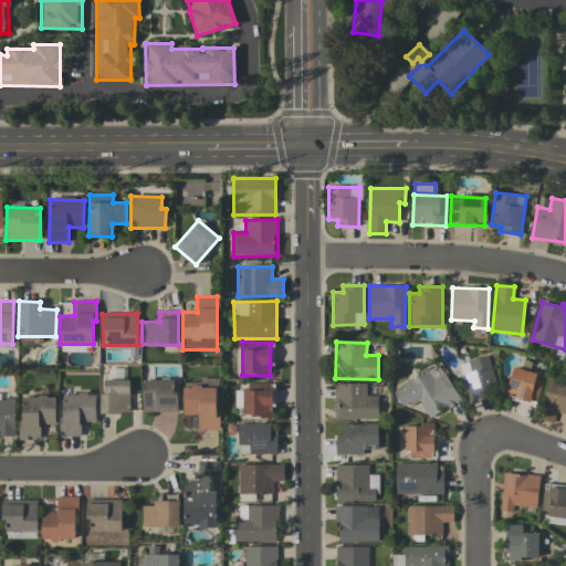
[(460,363),(468,399),(498,392),(489,356),(460,363)]
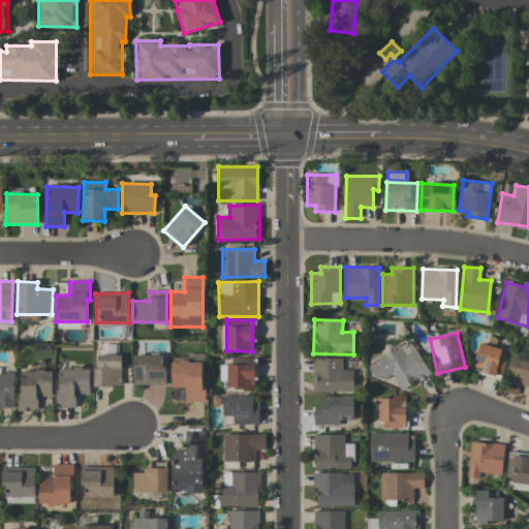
[(430,374),(410,340),(367,366),(376,382),(391,374),(401,392),(430,374)]
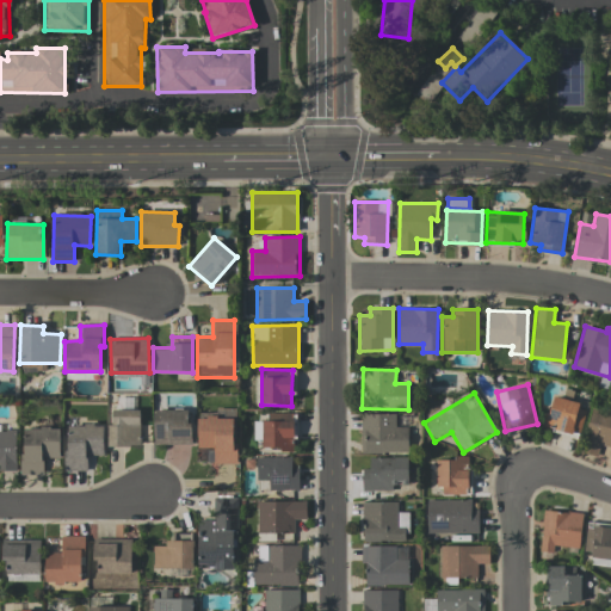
[(586,405),(550,397),(544,429),(580,434),(586,405)]
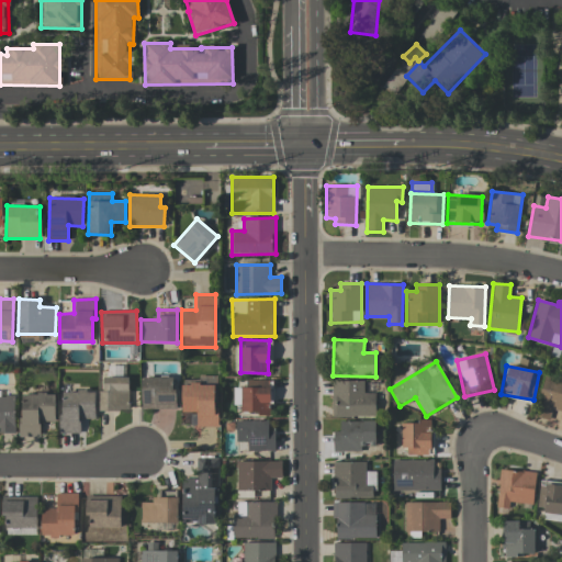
[(561,378),(546,373),(535,416),(550,419),(552,409),(561,412),(561,378)]
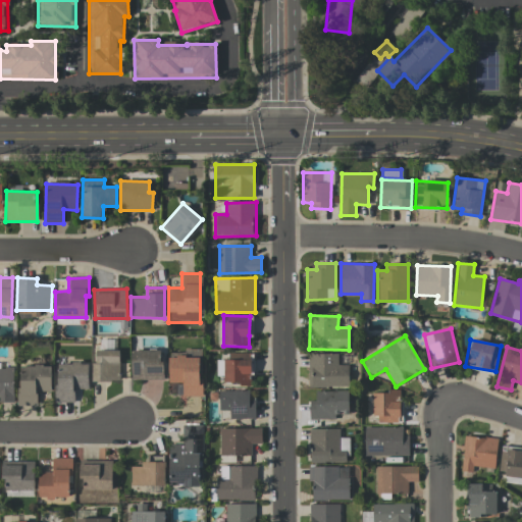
[(119,350),(94,350),(94,381),(119,380),(119,350)]
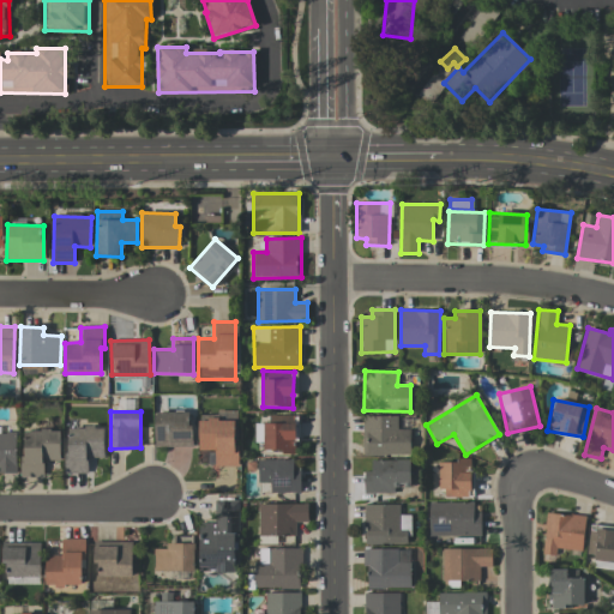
[(191,411),(155,411),(154,446),(191,447),(191,411)]
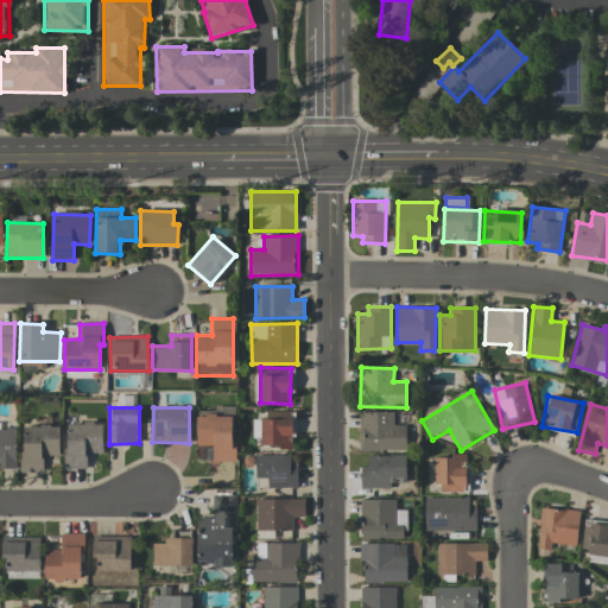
[(406,450),(406,425),(393,425),(393,411),(360,412),(361,451),(406,450)]
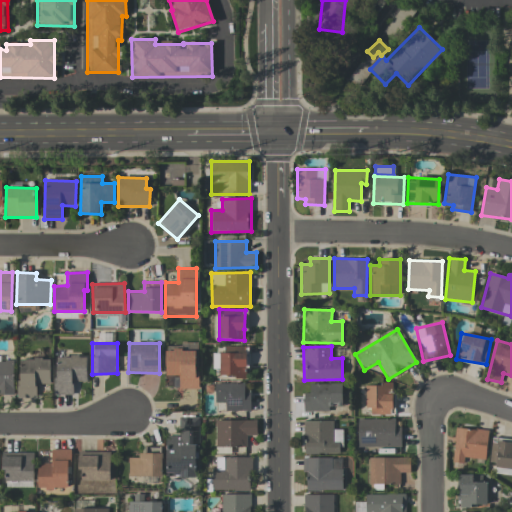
[(197,351),(166,350),(165,388),(197,388),(197,351)]
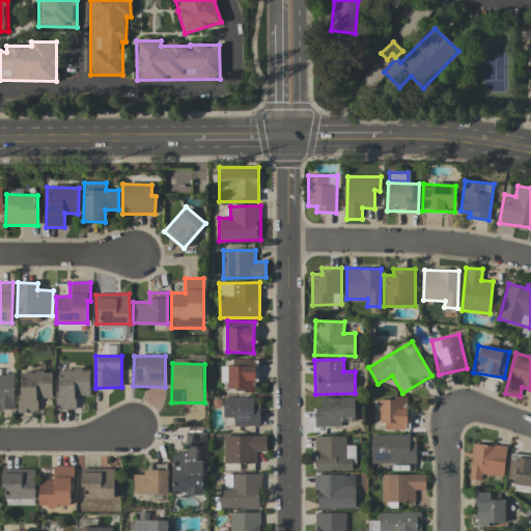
[(89,396),(90,369),(58,369),(57,409),(76,410),(76,396),(89,396)]
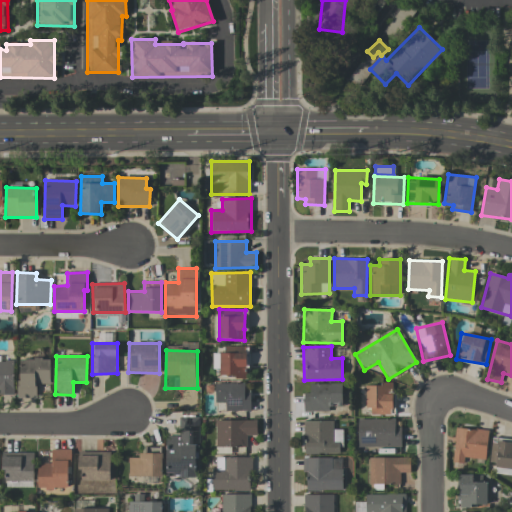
[(49,358),(18,358),(18,397),(36,397),(36,384),(49,384),(49,358)]
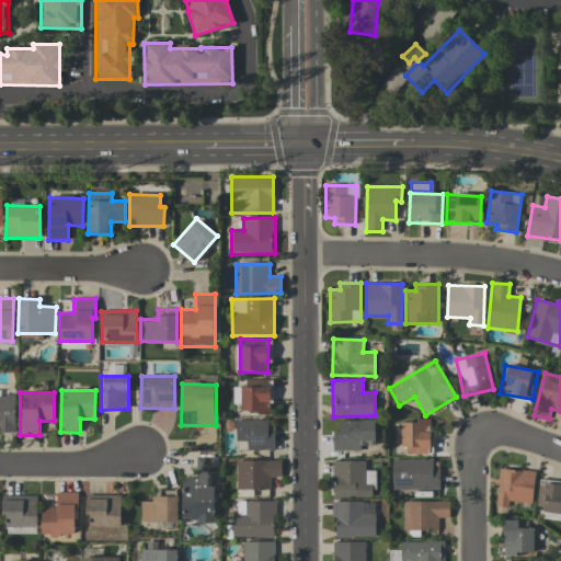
[(14,396),(0,395),(0,432),(14,433),(14,396)]
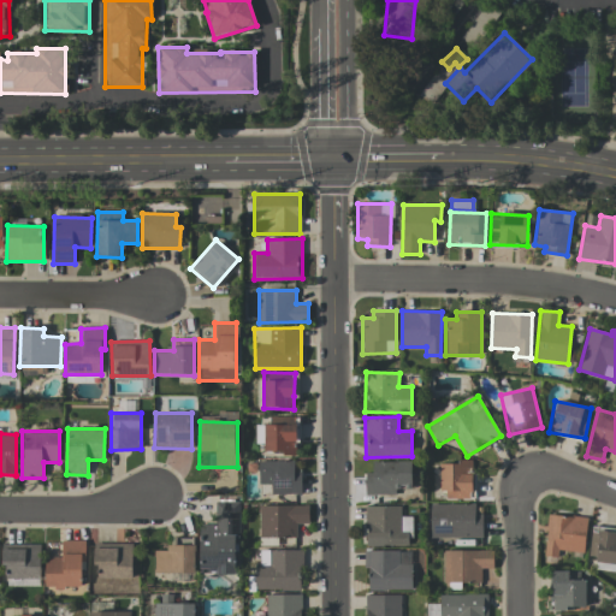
[(473,499),(474,460),(458,460),(458,465),(442,465),(440,498),(473,499)]
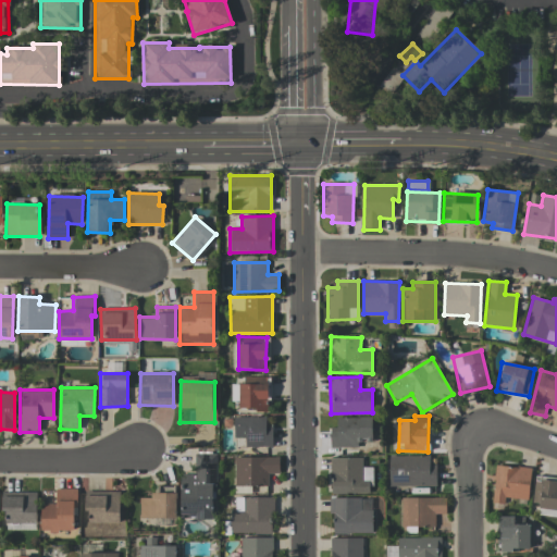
[(272,447),(272,426),(265,426),(265,417),(235,417),(234,447),(272,447)]
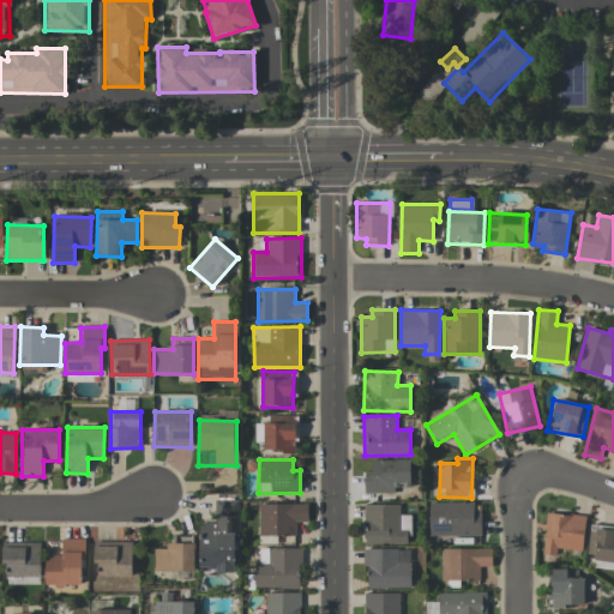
[(410,461),(371,459),(371,470),(365,470),(363,493),(395,493),(395,483),(410,483),(410,461)]
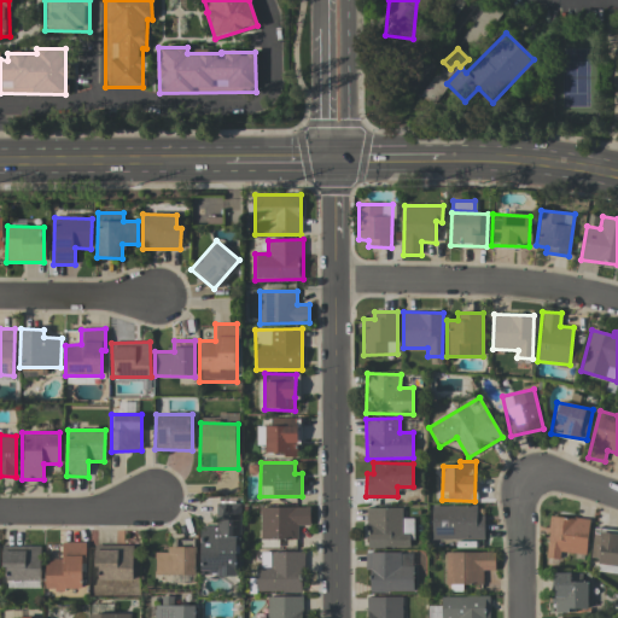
[(199,526),(200,576),(239,576),(238,503),(216,503),(216,526),(199,526)]
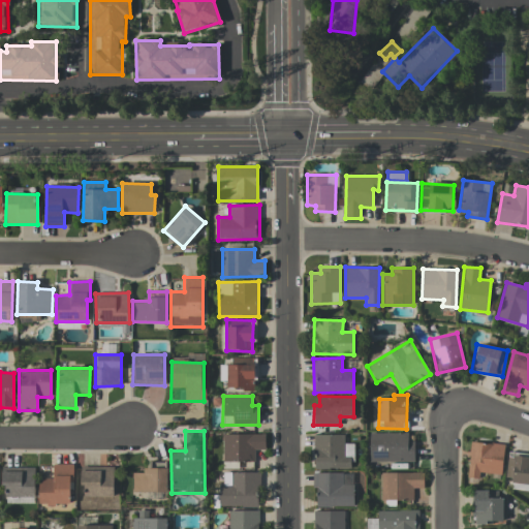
[(223,462),(255,462),(255,449),(266,449),(265,433),(222,434),(223,462)]
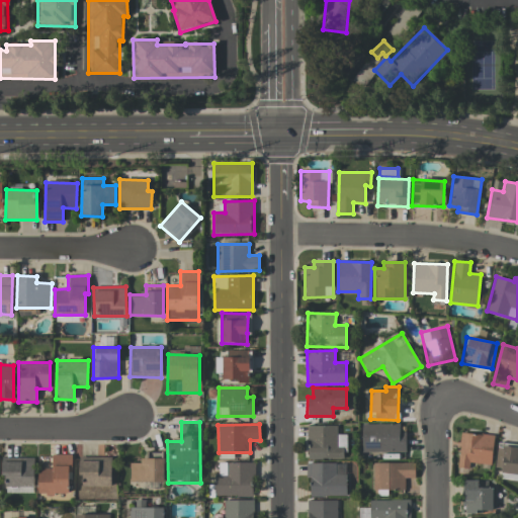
[(362,424),(362,452),(405,452),(405,431),(400,431),(400,424),(362,424)]
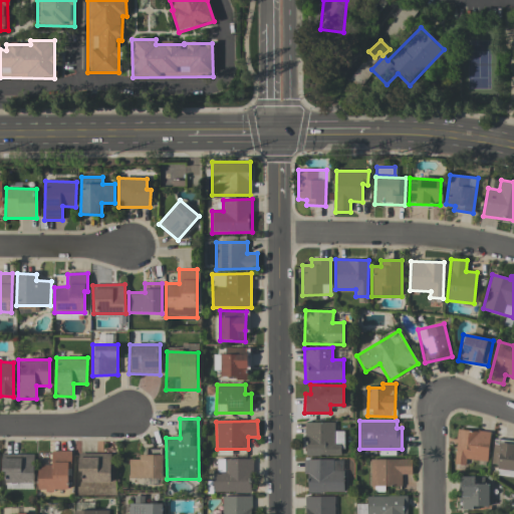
[(334,422),(304,423),(305,456),(343,455),(342,431),(334,431),(334,422)]
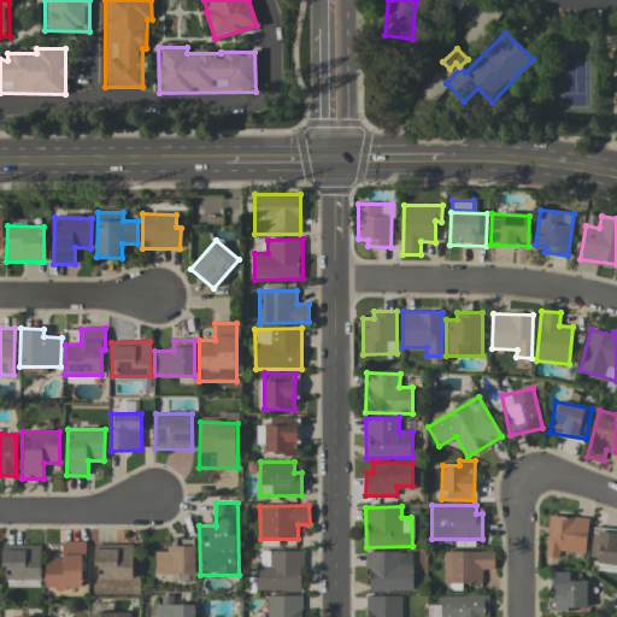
[(588,519),(550,515),(545,557),(558,559),(559,551),(585,553),(588,519)]
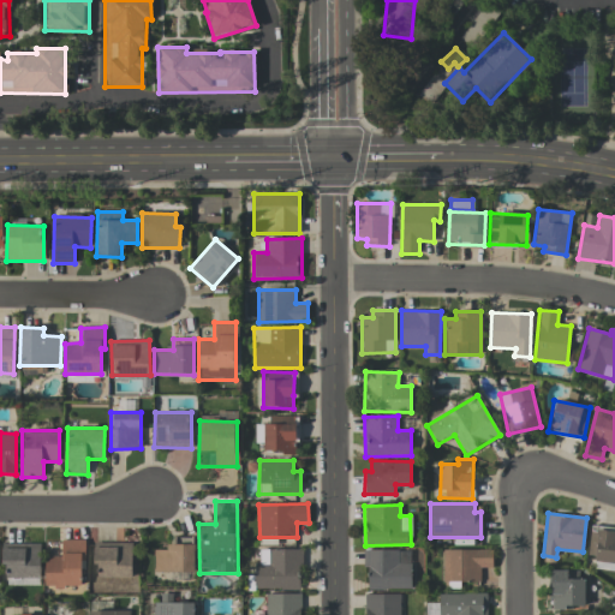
[(595,555),(595,569),(614,569),(614,529),(590,529),(589,555),(595,555)]
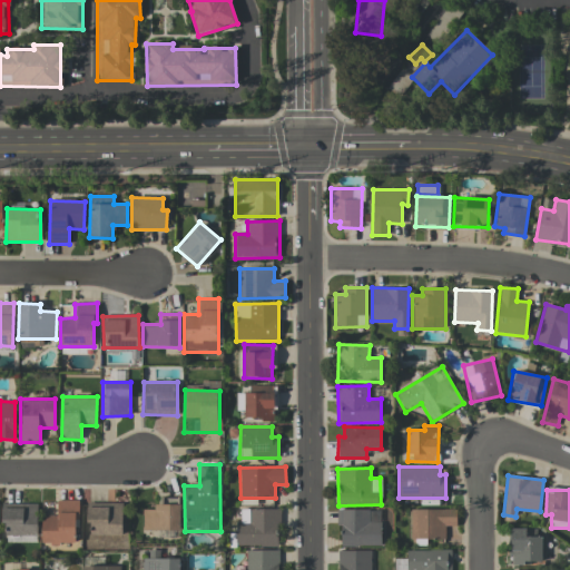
[(143,508),(143,530),(179,530),(179,498),(161,499),(163,508),(143,508)]
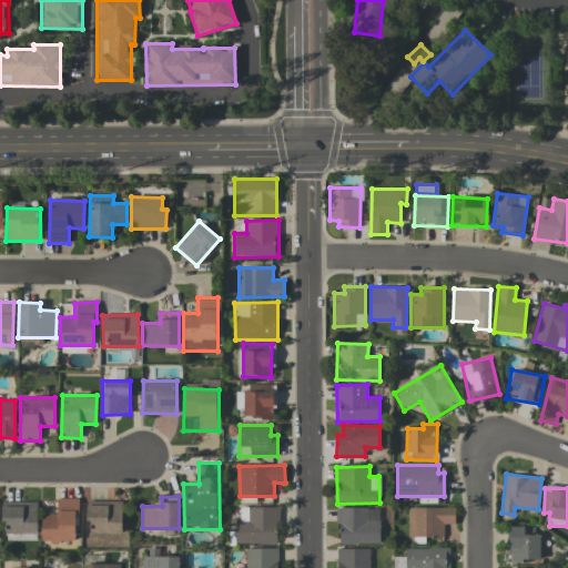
[(77,543),(77,498),(57,498),(57,513),(42,513),(41,541),(77,543)]
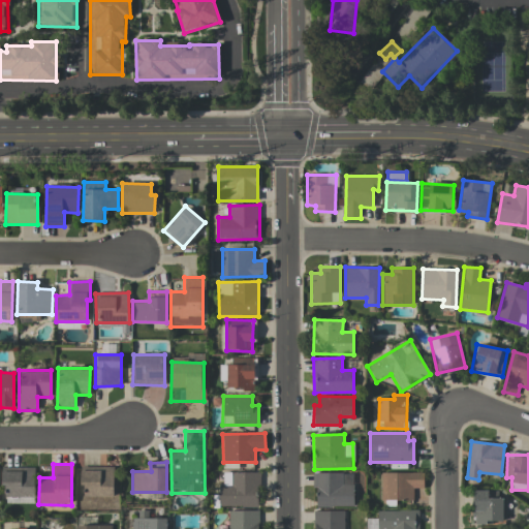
[(114,467),(82,466),(82,496),(114,497),(114,467)]
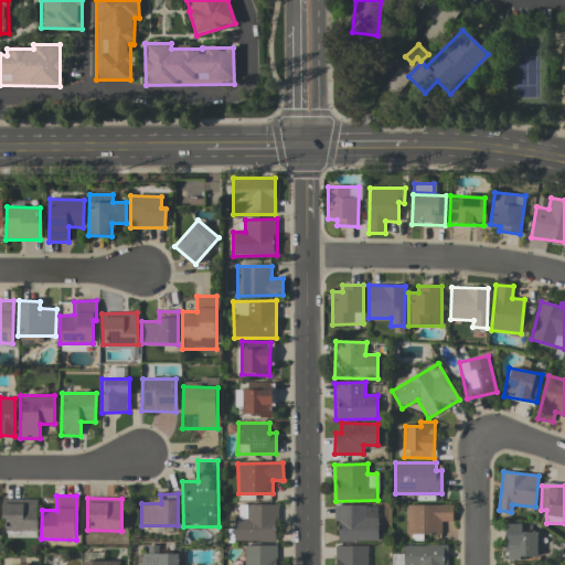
[(35,537),(36,500),(4,499),(3,536),(35,537)]
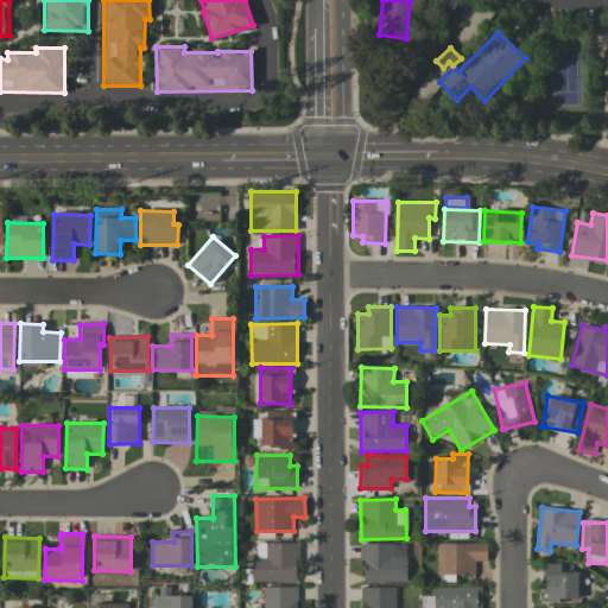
[(253,583),(298,582),(298,543),(257,543),(257,556),(252,556),(253,583)]
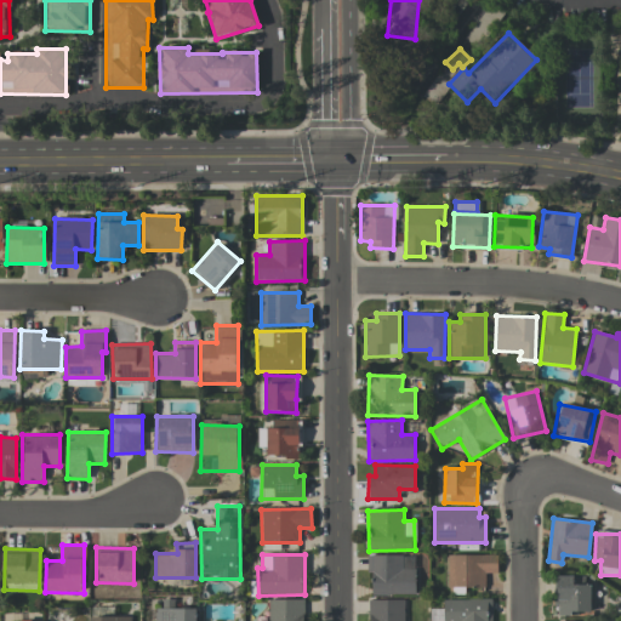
[(415,554),(369,556),(370,594),(415,594),(415,554)]
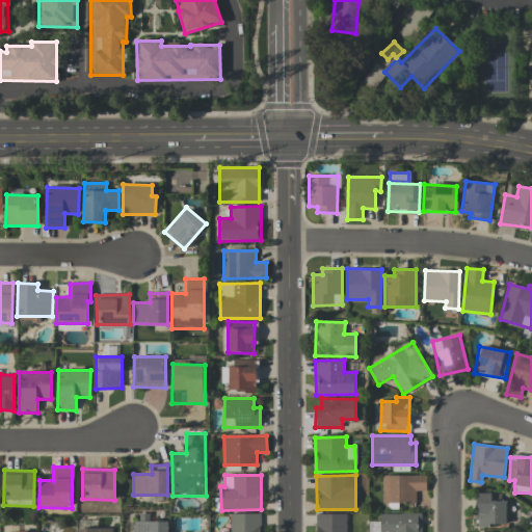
[(382,475),(382,502),(416,503),(416,490),(426,491),(426,476),(382,475)]
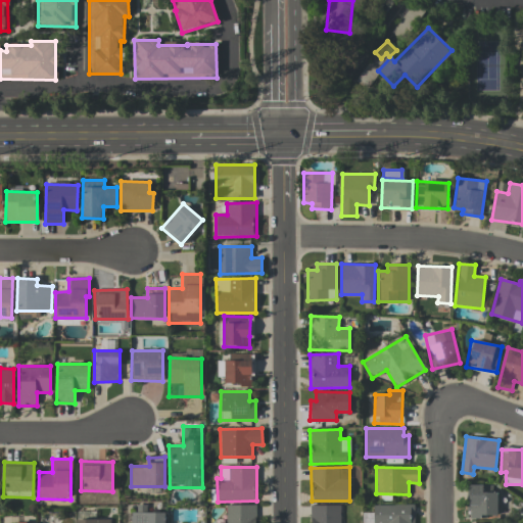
[(496,485),(468,484),(467,517),(495,518),(496,485)]
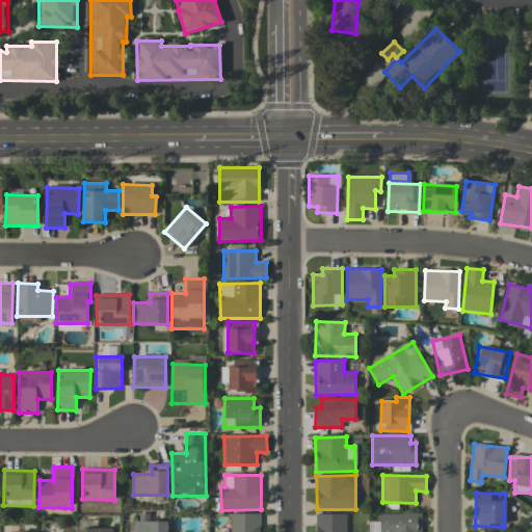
[(421,531),(421,512),(379,513),(379,531),(421,531)]
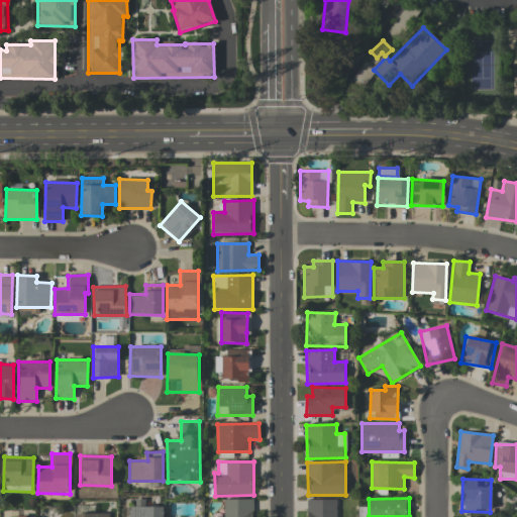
[(251,516),(251,499),(223,499),(222,516),(251,516)]
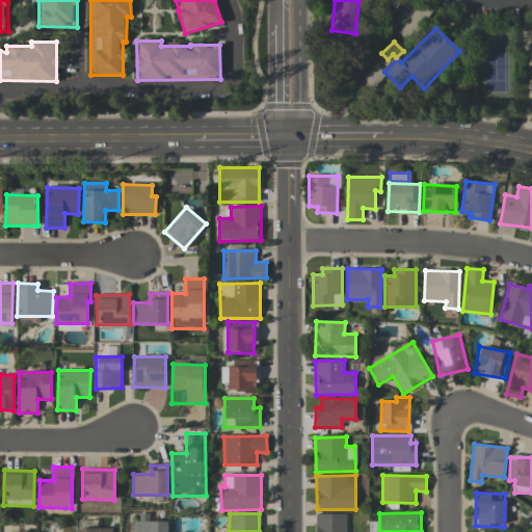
[(346,531),(346,513),(316,514),(316,531),(346,531)]
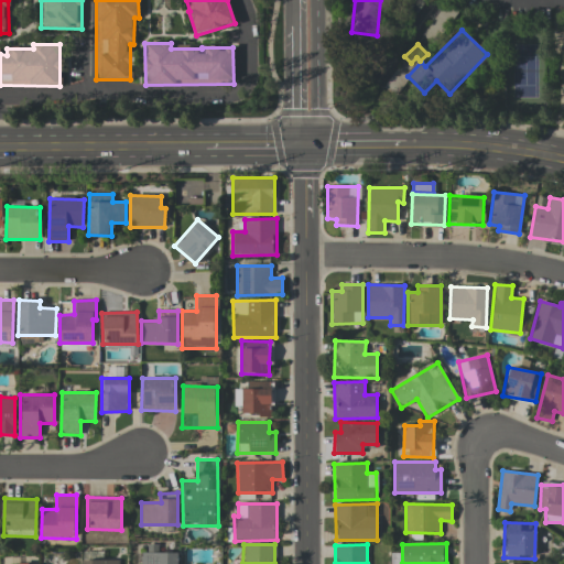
[(141,552),(140,563),(177,563),(177,553),(141,552)]
